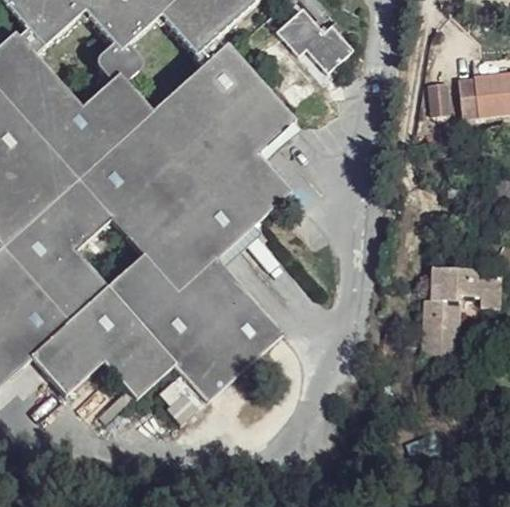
[(0,385),(32,357),(66,395),(103,361),(136,397),(175,364),(206,402),(283,334),(223,267),(215,258),(252,226),(291,192),(265,163),(259,153),(295,122),(227,45),(222,48),(214,38),(256,0),(1,0),(26,29),(17,37),(13,33),(0,45),(0,246),(0,385)]
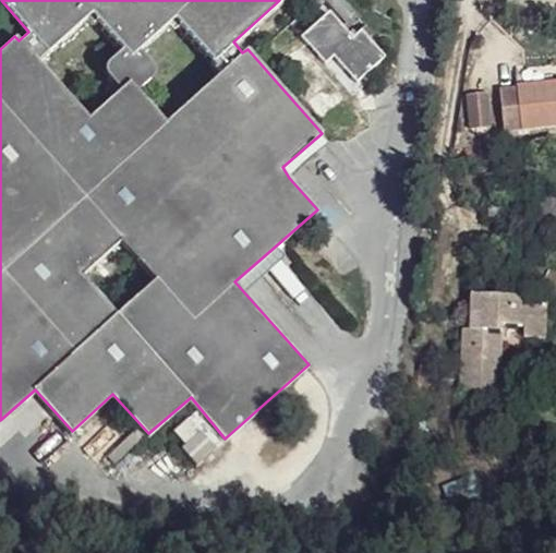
[(361,26),(353,34),(349,37),(346,34),(350,29),(330,8),(301,33),(325,59),(334,50),(357,79),(385,53),(361,26)]
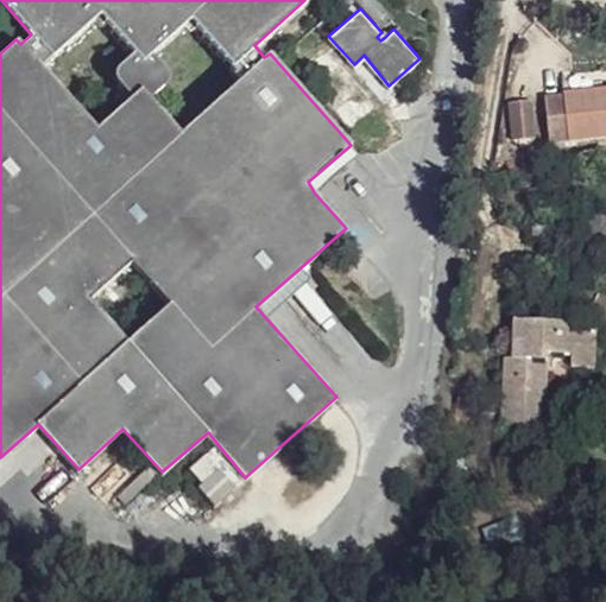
[(551,138),(605,132),(605,87),(566,92),(566,94),(547,96),(551,138)]
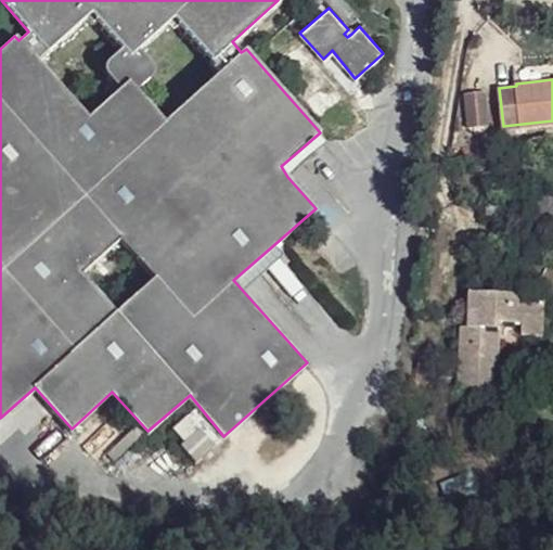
[(486,89),(467,92),(471,126),(490,124),(486,89)]
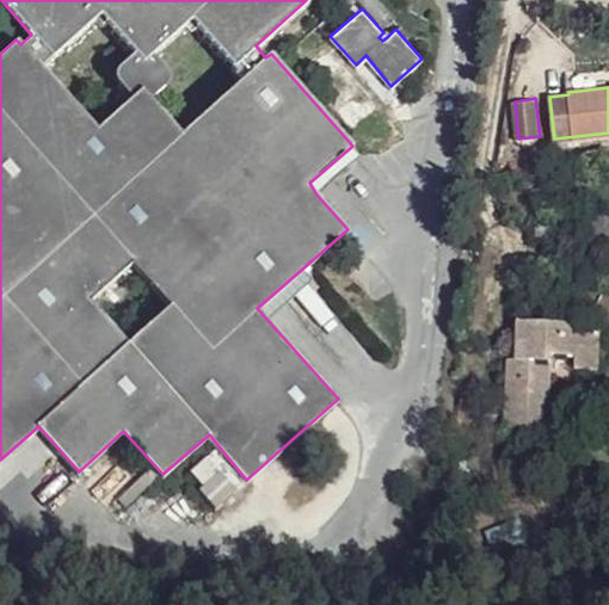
[(309,183),(317,195),(360,156),(352,146),(309,183)]
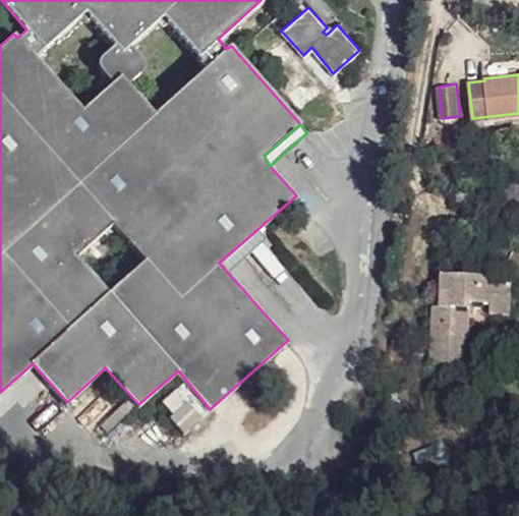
[(219,263),(227,272),(266,239),(256,230),(219,263)]
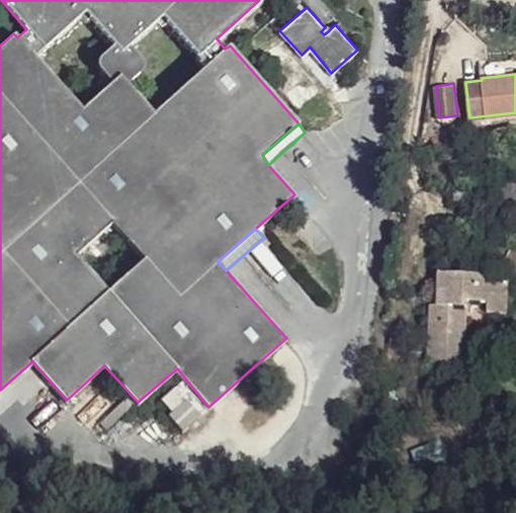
[(460,348),(477,349),(480,319),(463,317),(464,306),(428,302),(425,340),(417,338),(415,357),(458,363),(460,348)]
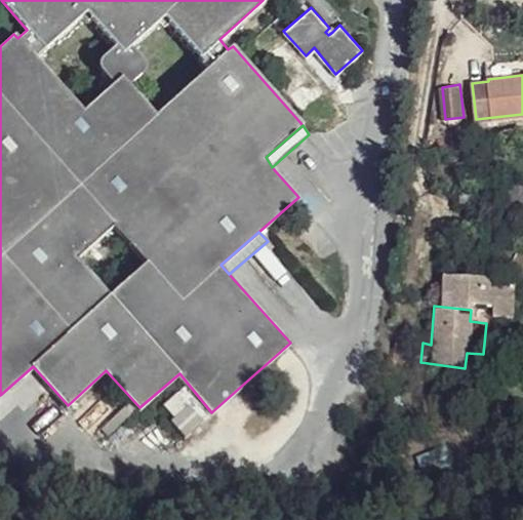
[(171,420),(186,434),(202,421),(179,394),(165,406),(174,416),(171,420)]
